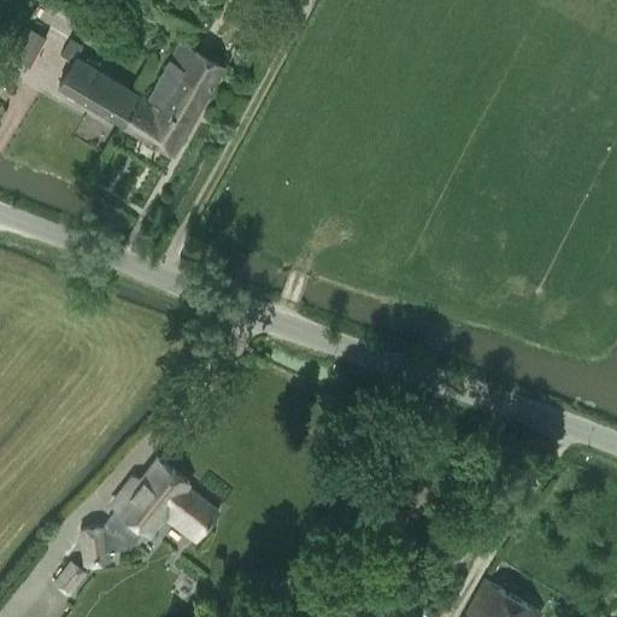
[(31,65),(47,35),(27,23),(10,53),(31,65)]
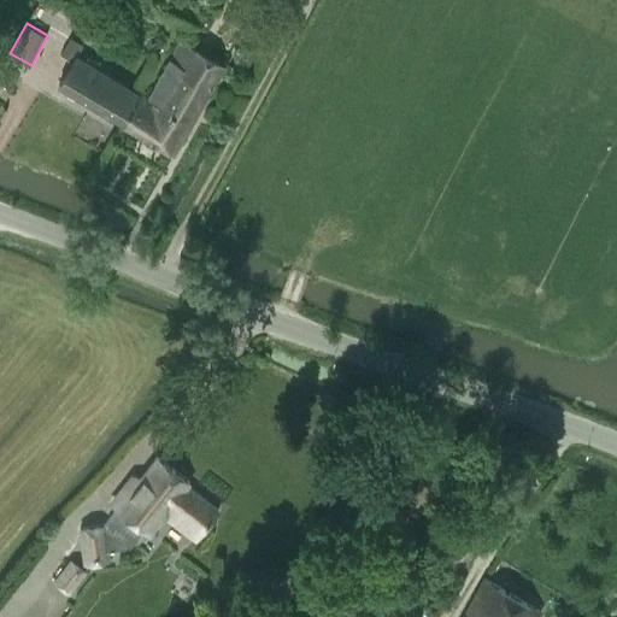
[(123,123),(135,103),(133,101),(139,93),(76,56),(83,45),(70,37),(60,54),(72,62),(58,84),(123,123)]
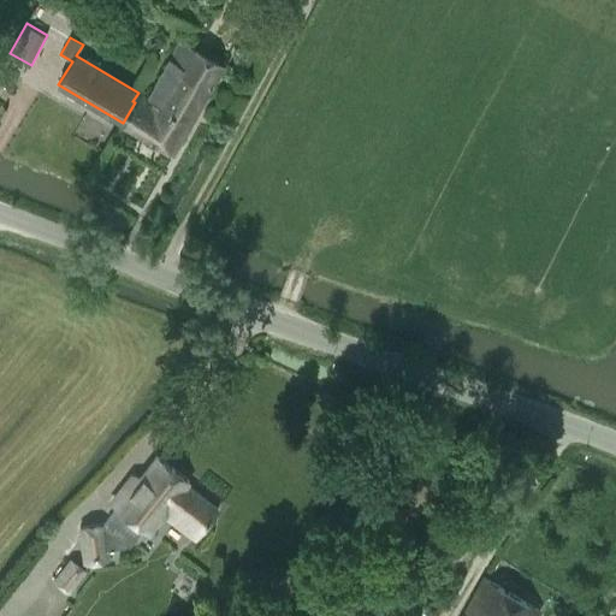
[(140,93),(135,102),(123,123),(173,152),(225,64),(182,39),(148,98),(140,93)]
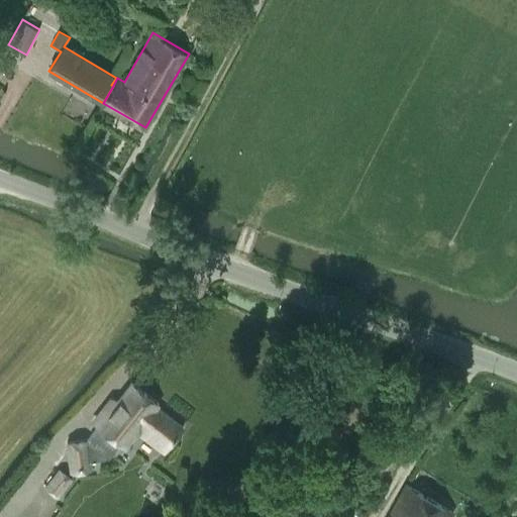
[(0,83),(7,86),(17,66),(1,59),(0,60),(0,83)]
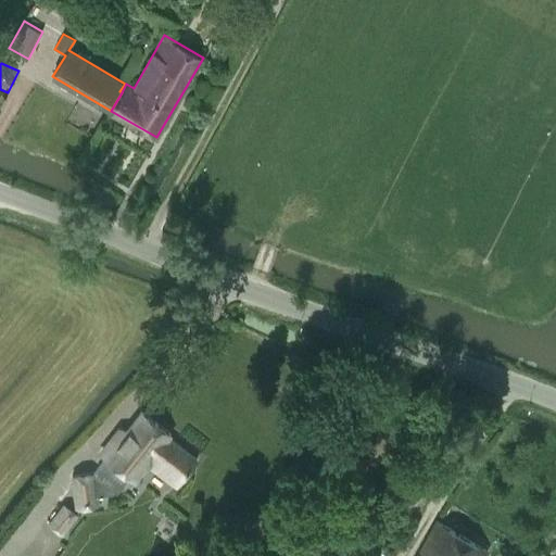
[(141,412),(105,458),(93,472),(72,476),(76,507),(98,504),(97,495),(116,492),(128,476),(135,481),(152,458),(180,480),(197,459),(168,438),(171,434),(141,412)]
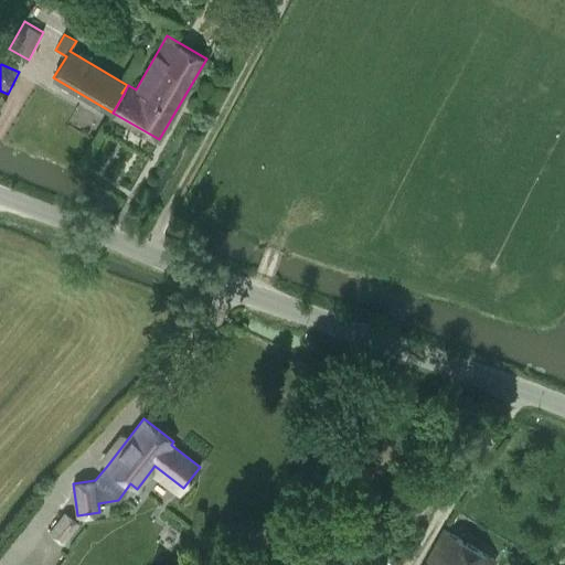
[(64,511),(49,531),(64,544),(81,523),(64,511)]
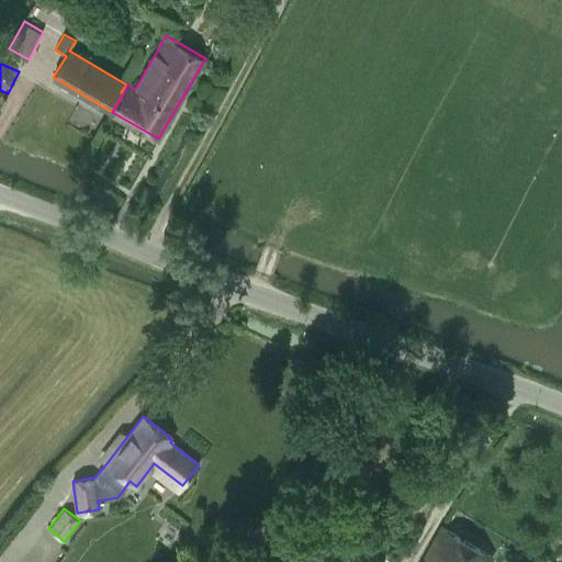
[(489,561),(492,555),(442,526),(422,561),(489,561)]
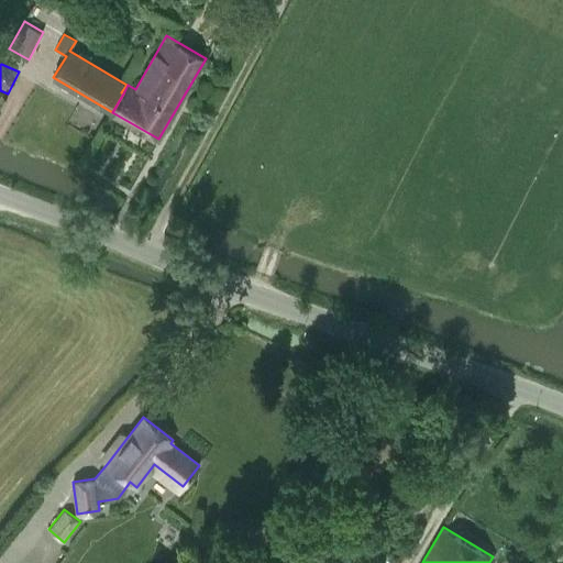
All buildings are outlined.
